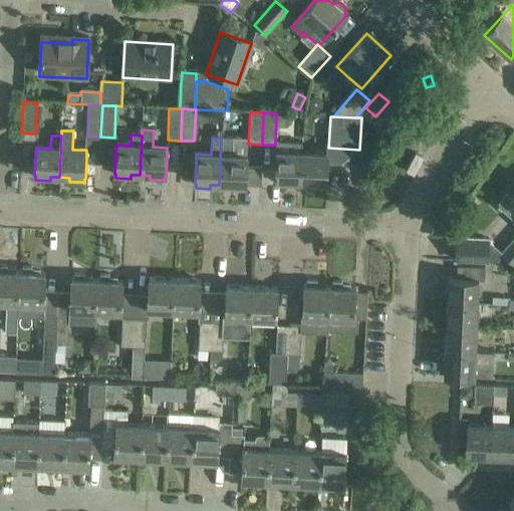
[(221,139),(219,185),(230,186),(229,190),(243,190),(243,191),(244,191),(244,186),(246,186),(247,167),(247,156),(232,156),(233,139),(221,139)]
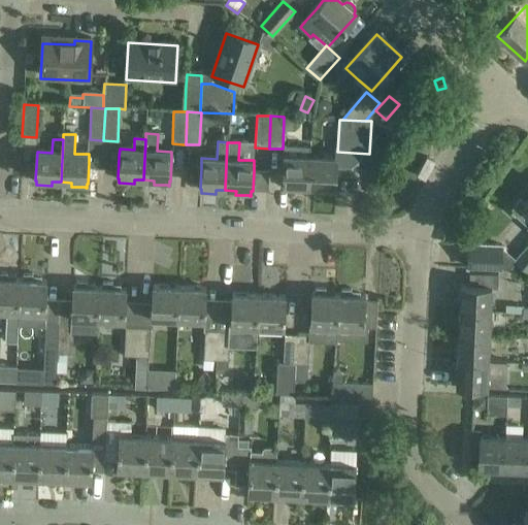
[(283,181),(283,187),(284,187),(284,191),(285,191),(298,191),(299,187),(308,188),(310,151),(285,150),(284,157),(283,181)]
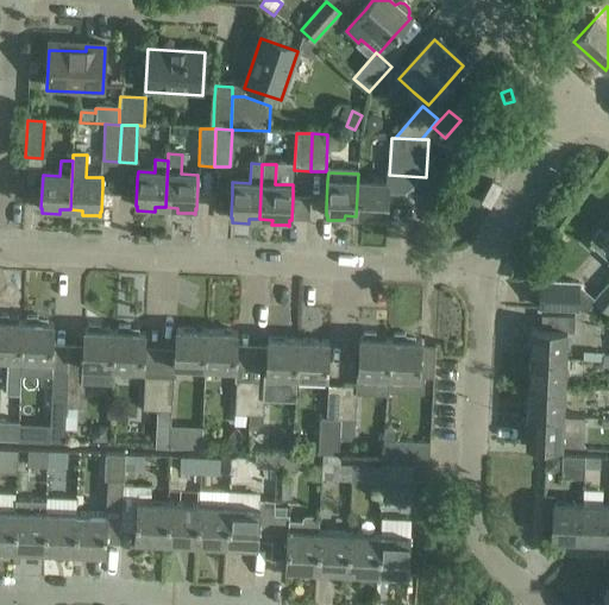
[(358,174),(356,216),(368,216),(368,221),(383,222),(384,222),(385,218),(387,218),(388,175),(364,174),(358,174)]
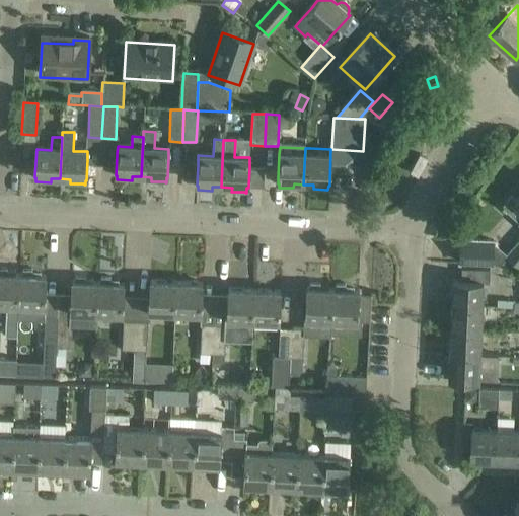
[(459,242),(458,266),(491,267),(492,243),(459,242)]
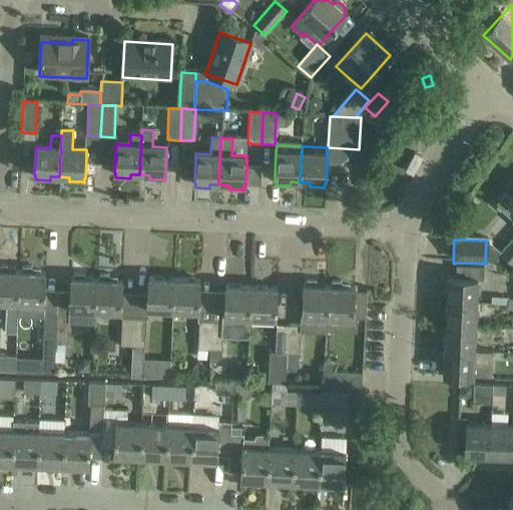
[(512,241),(501,256),(512,267),(512,266),(512,241)]
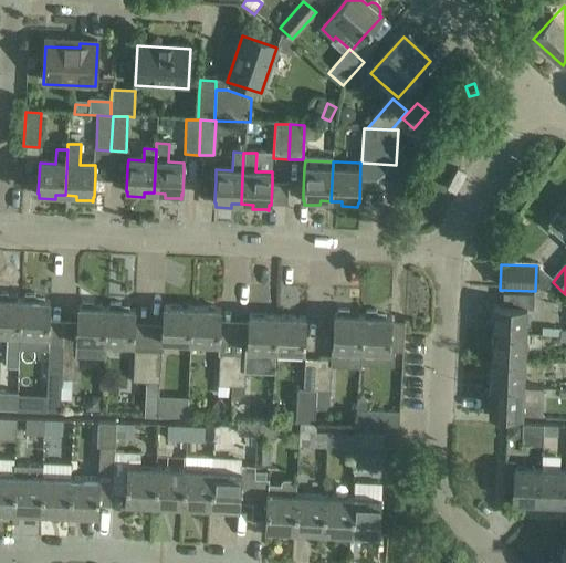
[(534,296),(503,295),(503,309),(494,309),(492,335),(524,336),(526,311),(533,311),(534,296)]
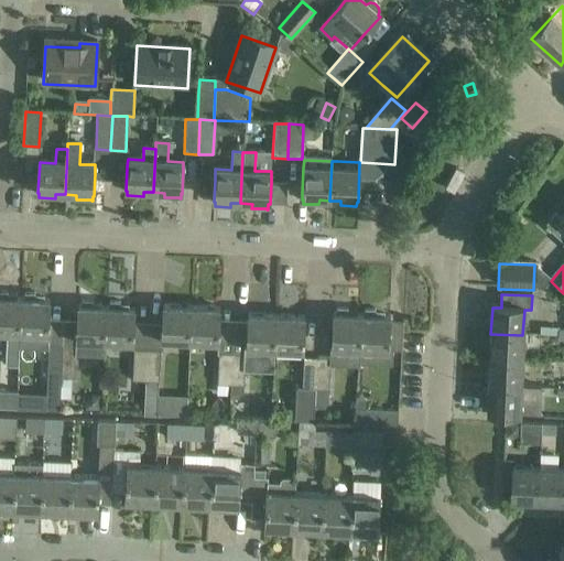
[(22,301),(20,349),(47,351),(50,302),(36,301),(34,297),(25,297),(23,301),(22,301)]
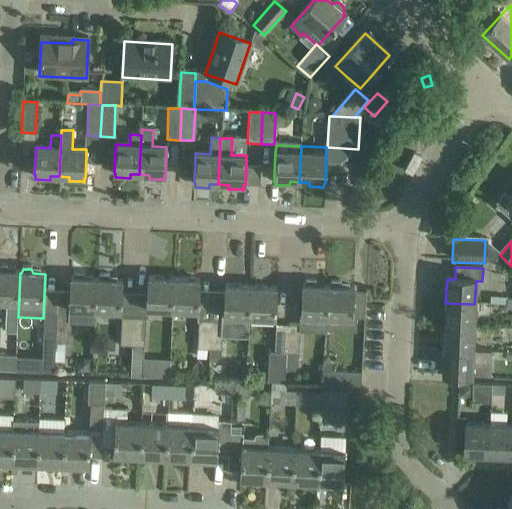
[(18,317),(20,273),(0,271),(0,302),(6,303),(5,333),(17,334),(18,317)]
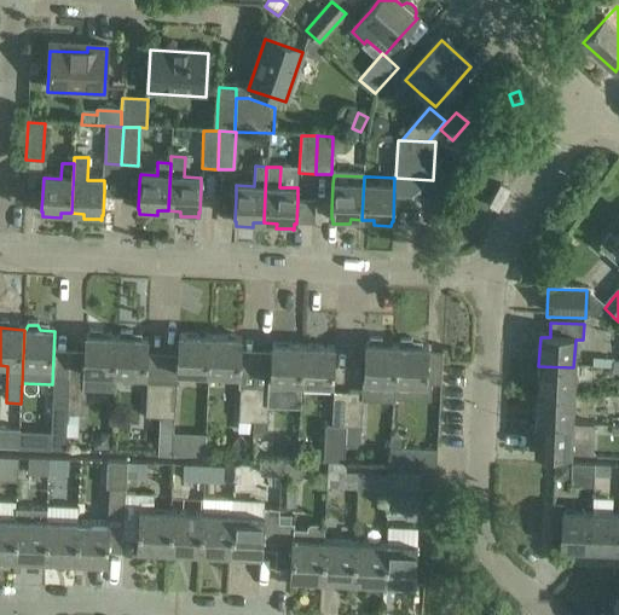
[(88,337),(86,337),(84,392),(115,393),(116,377),(119,340),(103,338),(102,334),(91,334),(88,337)]
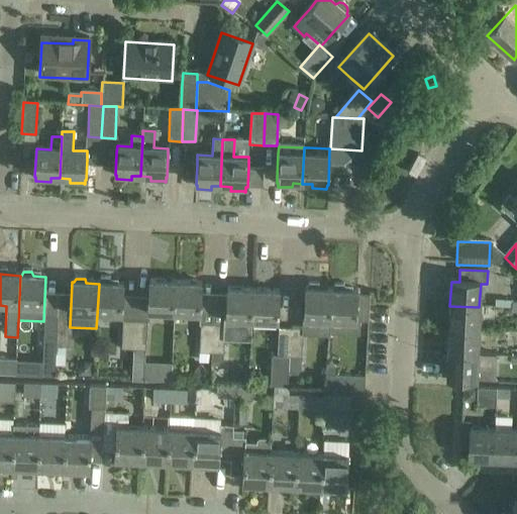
[(101,279),(99,284),(97,315),(122,316),(123,285),(112,284),(110,280),(101,279)]
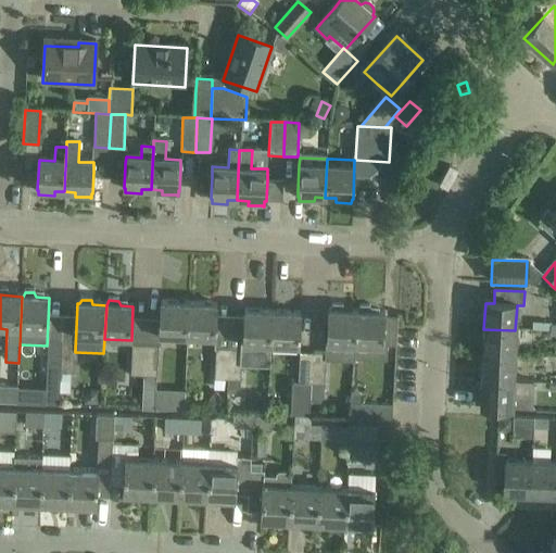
[(189,304),(161,303),(160,337),(187,338),(189,304)]
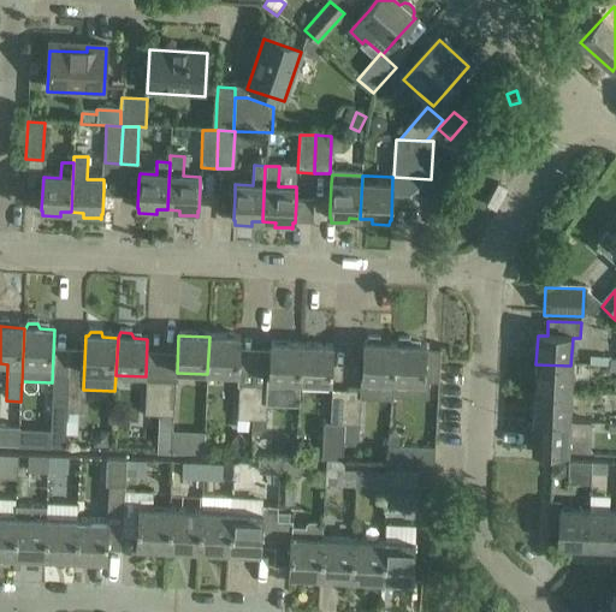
[(241,338),(209,337),(207,374),(238,375),(241,338)]
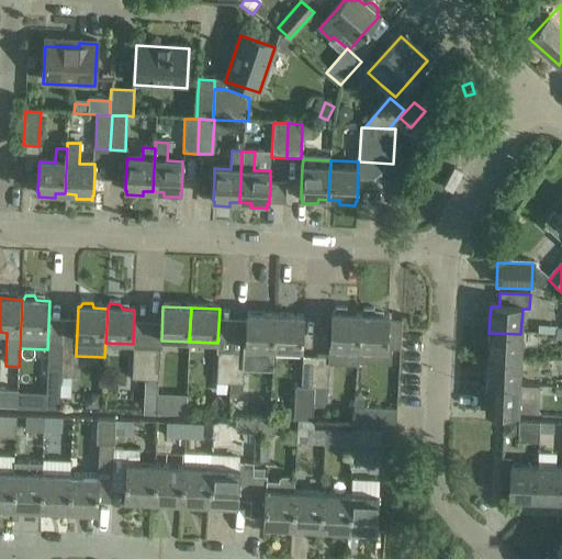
[(330,348),(359,349),(360,315),(348,315),(346,310),(337,310),(335,314),(333,314),(332,336),(330,348)]
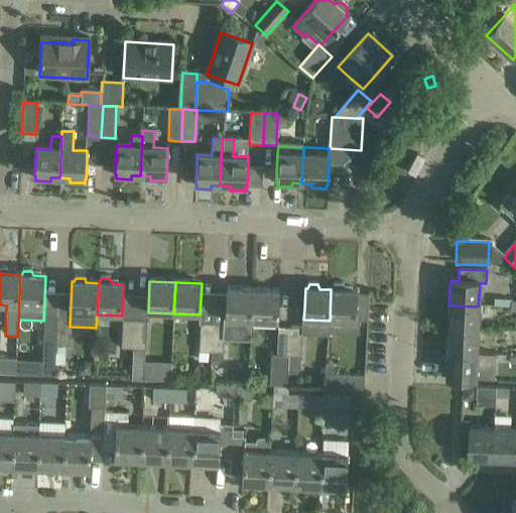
[(330,321),(344,322),(343,335),(359,336),(360,325),(360,322),(356,322),(357,291),(345,290),(343,285),(335,285),(333,290),(331,289),(330,321)]
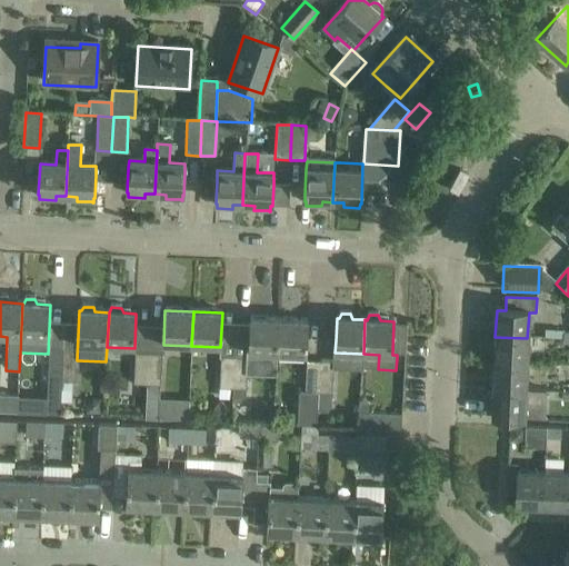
[(248,360),(247,375),(277,376),(277,355),(279,320),(250,319),(249,354),(248,354),(248,360)]
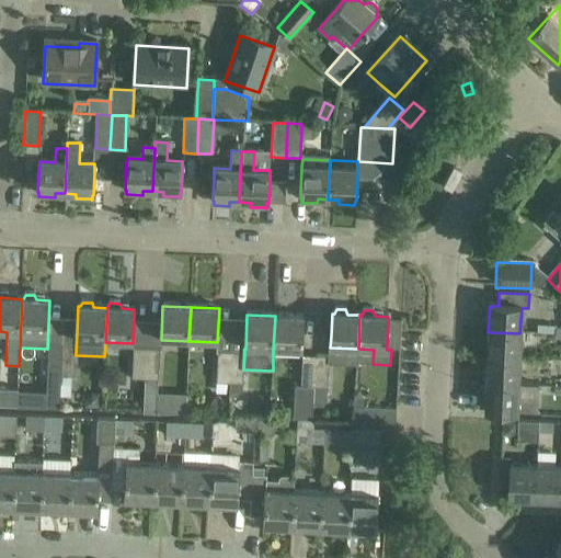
[(304,317),(275,316),(273,350),(301,351),(304,317)]
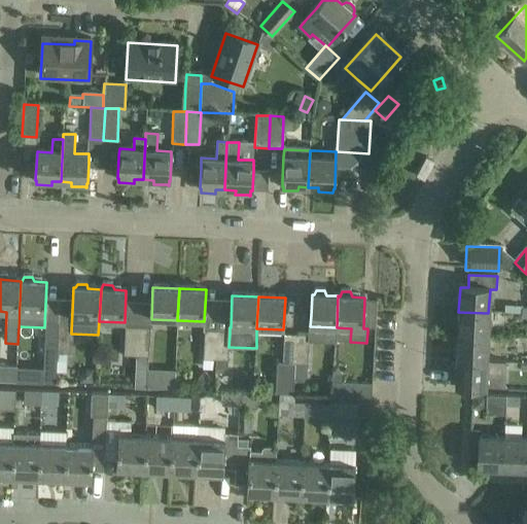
[(487,339),(488,313),(458,312),(457,337),(487,339)]
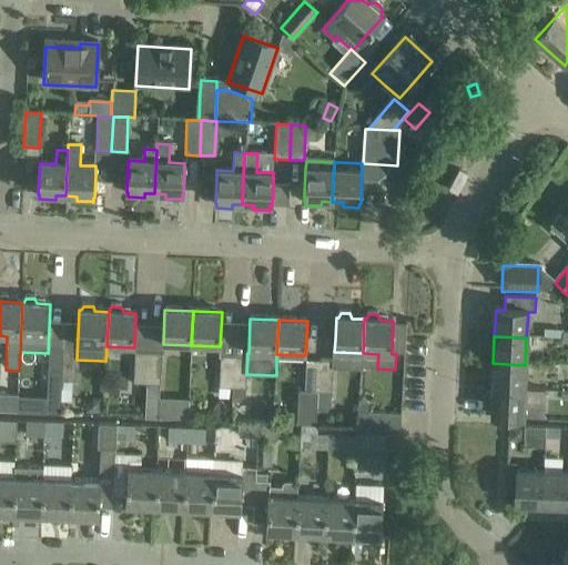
[(62,382),(63,352),(50,351),(47,416),(61,416),(62,402),(62,382)]
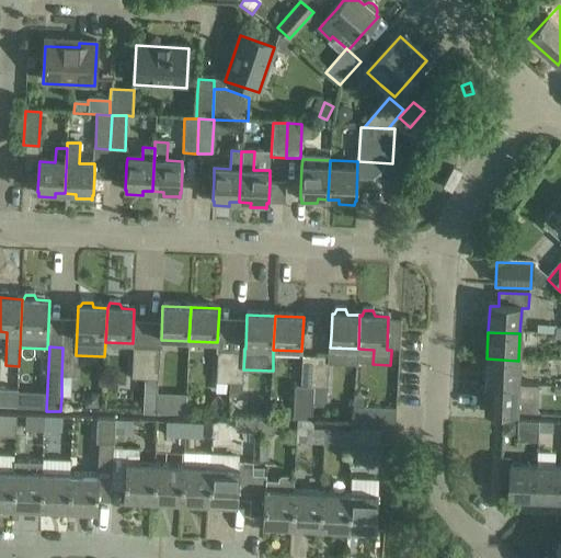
[(76,348),(63,348),(61,377),(70,377),(75,377),(76,355),(76,348)]
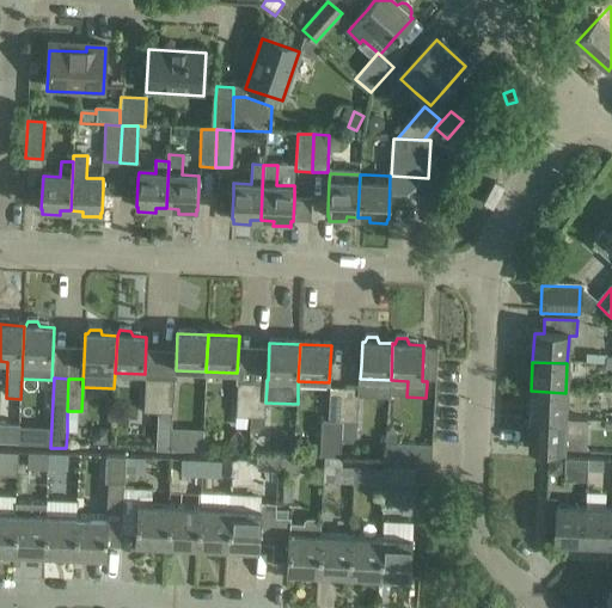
[(159,381),(145,381),(144,415),(157,415),(159,381)]
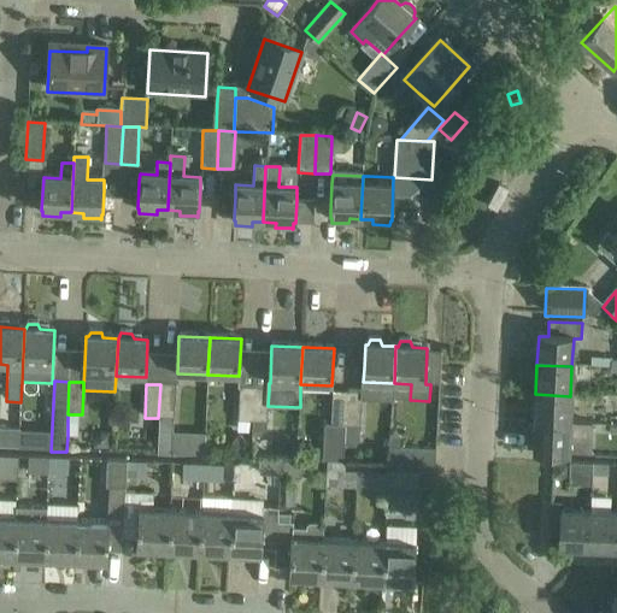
[(175,385),(160,384),(158,418),(159,418),(174,419),(175,385)]
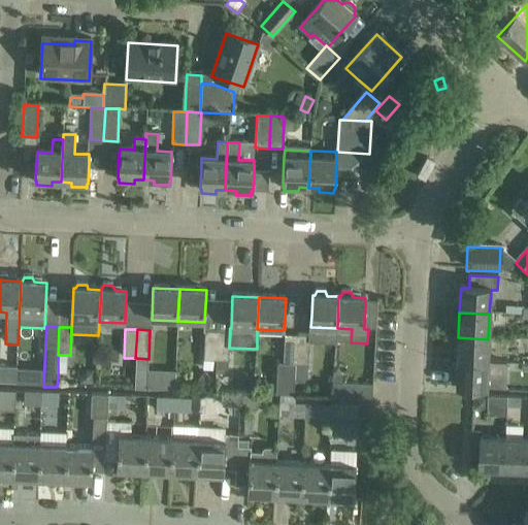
[(217,362),(218,333),(205,332),(203,361),(217,362)]
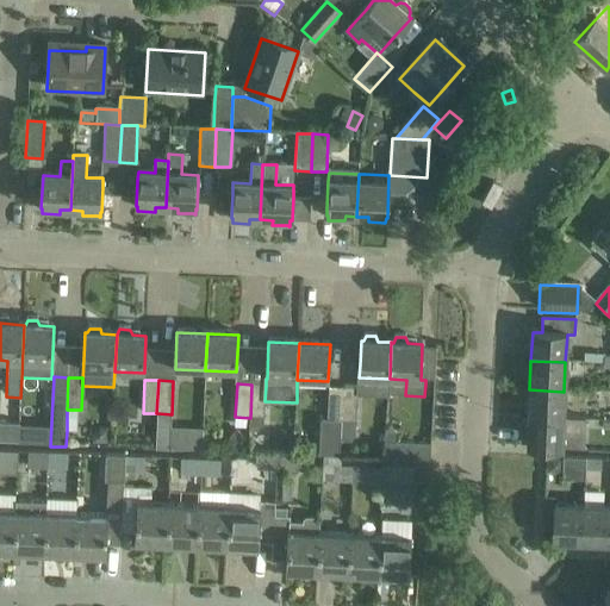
[(266,386),(251,385),(250,418),(249,432),(259,432),(259,428),(263,428),(265,401),(266,386)]
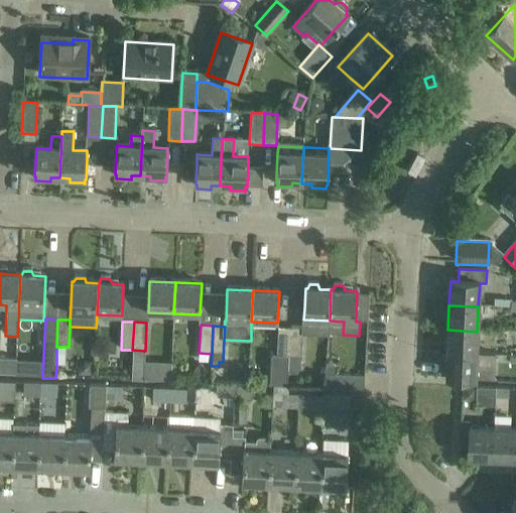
[(288,359),(290,330),(278,329),(277,359),(288,359)]
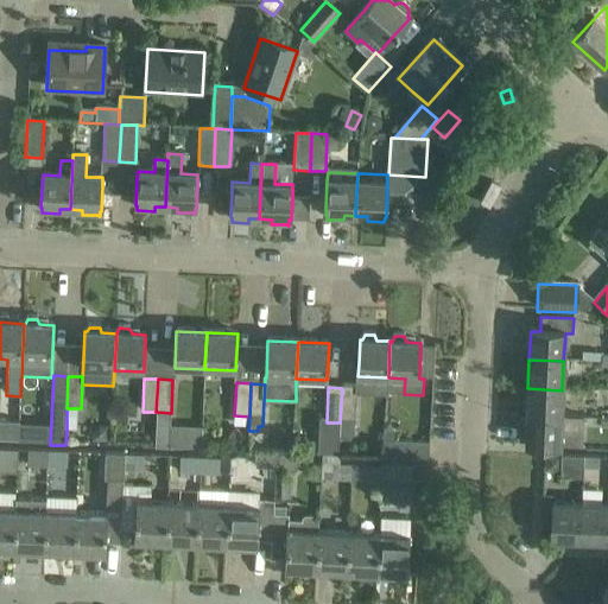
[(356,388),(342,388),(340,438),(342,438),(354,438),(356,388)]
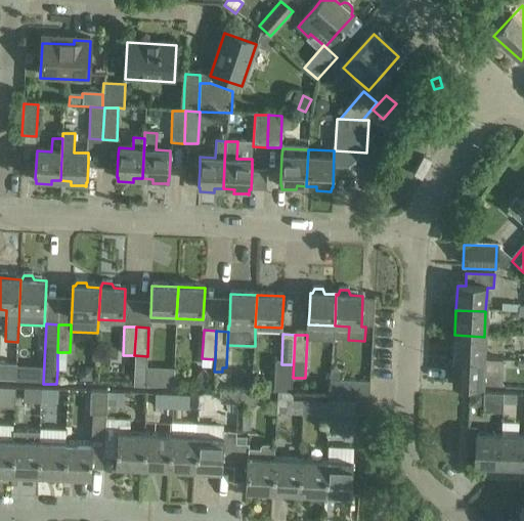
[(484,337),(454,335),(453,359),(483,360),(484,337)]
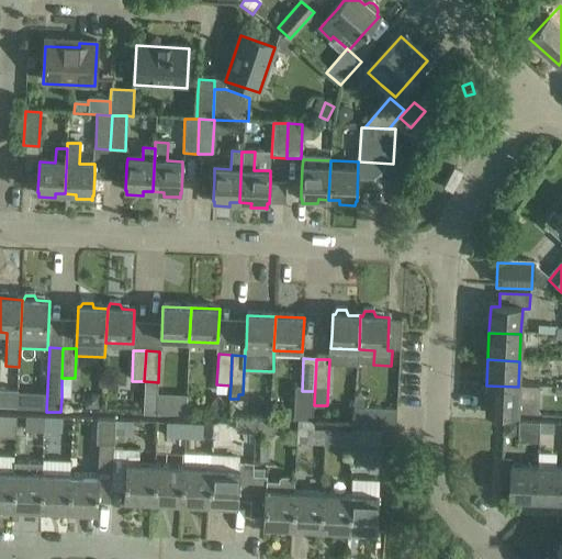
[(145,381),(144,416),(157,416),(158,382),(145,381)]
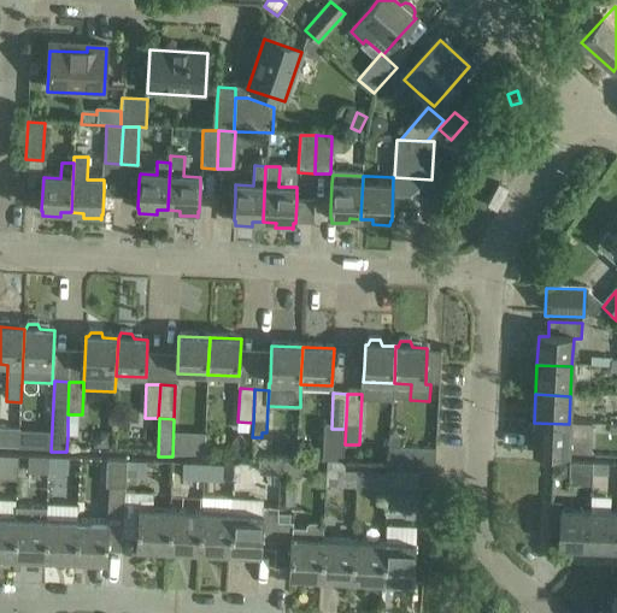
[(569,424),(534,423),(533,453),(557,454),(588,455),(588,438),(569,438),(569,424)]
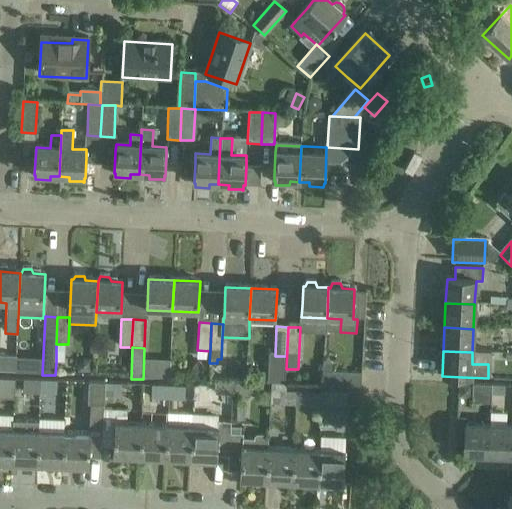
[(0,371),(9,372),(15,372),(15,359),(15,357),(0,356),(0,371)]
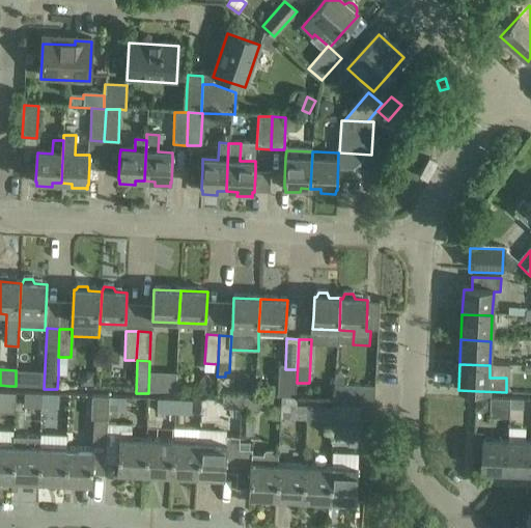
[(80,380),(80,388),(93,388),(94,374),(86,373),(80,380)]
